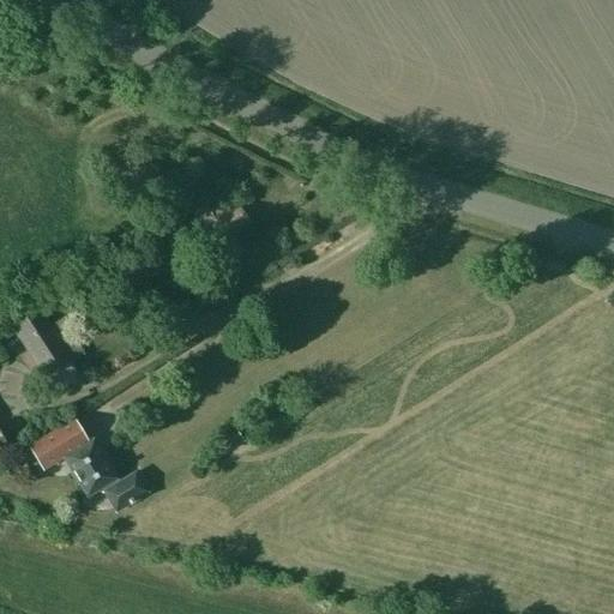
[(230,199),(206,214),(203,210),(193,216),(194,217),(172,232),(180,245),(212,224),(220,236),(245,222),(230,199)]
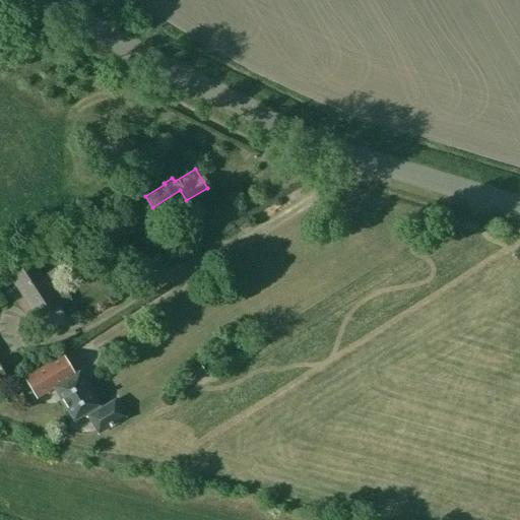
[(52,269),(40,277),(30,263),(9,277),(36,318),(69,297),(52,269)]
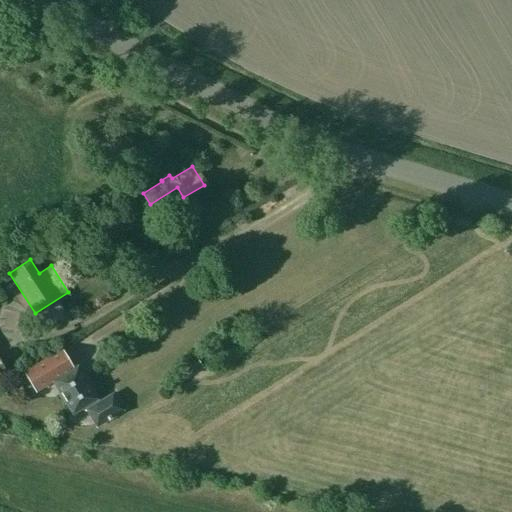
[(22,371),(35,392),(52,382),(74,369),(73,368),(61,348),(22,371)]
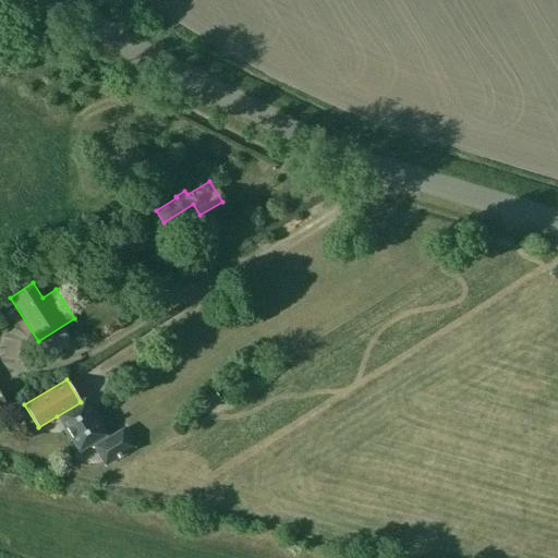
[(108,436),(85,398),(80,401),(81,402),(57,416),(77,452),(91,445),(105,466),(135,448),(123,427),(108,436)]
